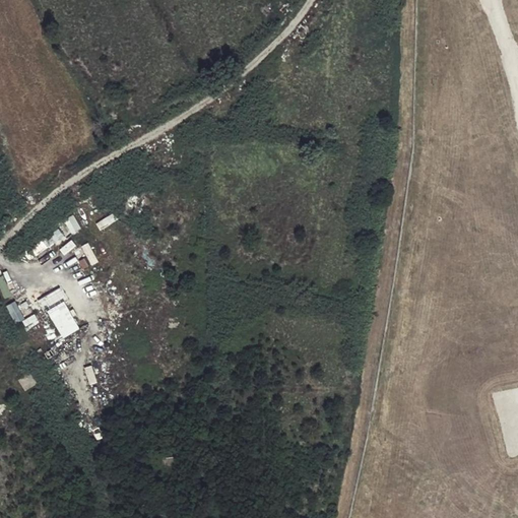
[(81,246),(90,265),(99,262),(89,243),(81,246)]
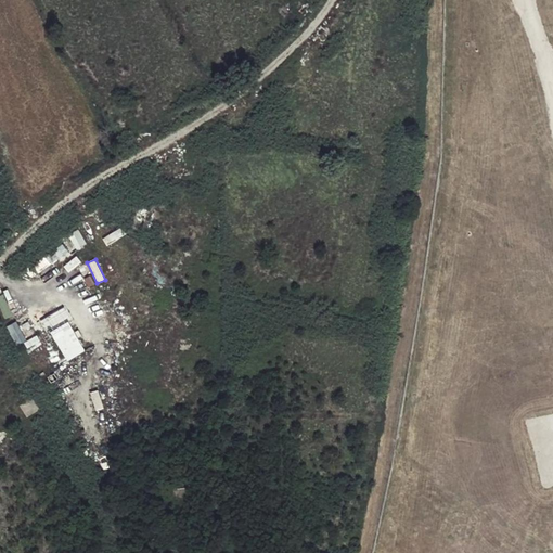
[(0,312),(1,319),(11,317),(7,295),(0,296),(0,312)]
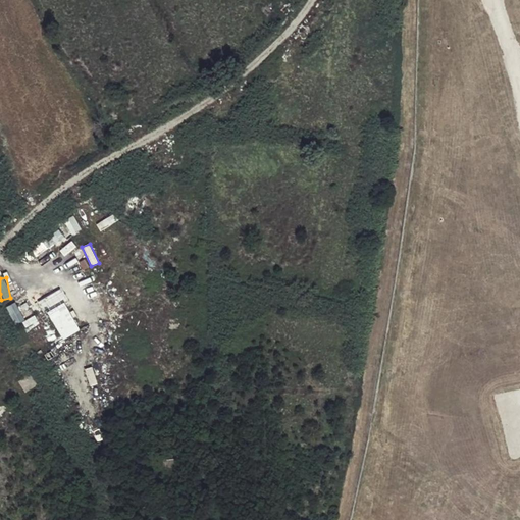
[(59,290),(40,301),(62,341),(82,329),(59,290)]
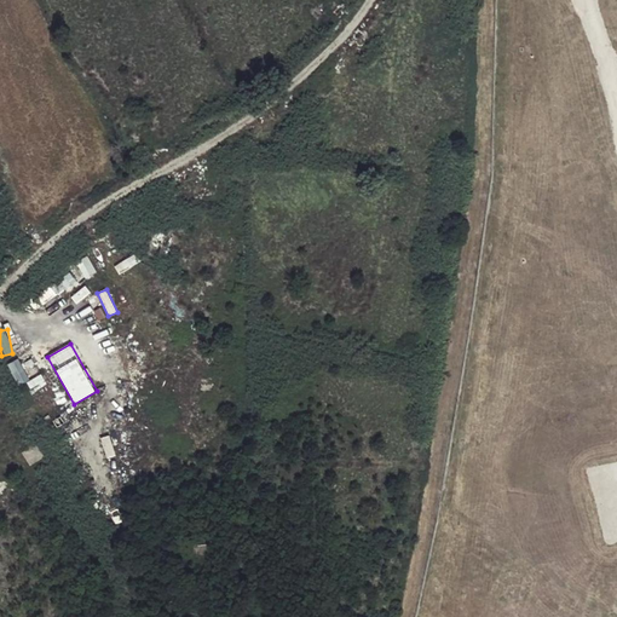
[(19,358),(6,364),(17,386),(30,379),(19,358)]
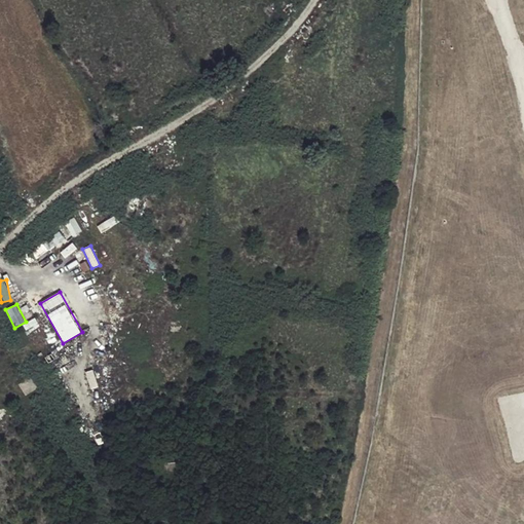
[(28,378),(16,386),(24,398),(35,390),(28,378)]
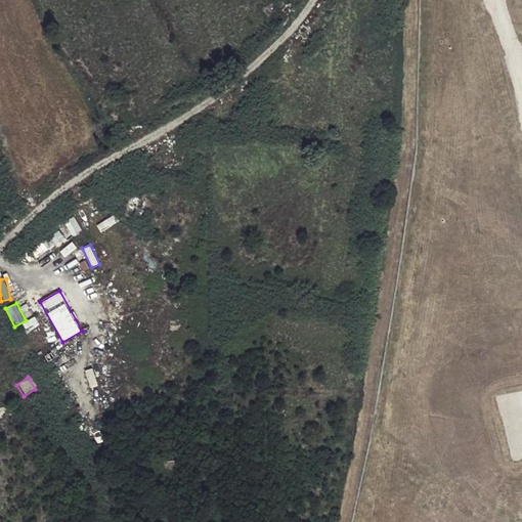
[(175,463),(162,463),(163,475),(177,474),(175,463)]
